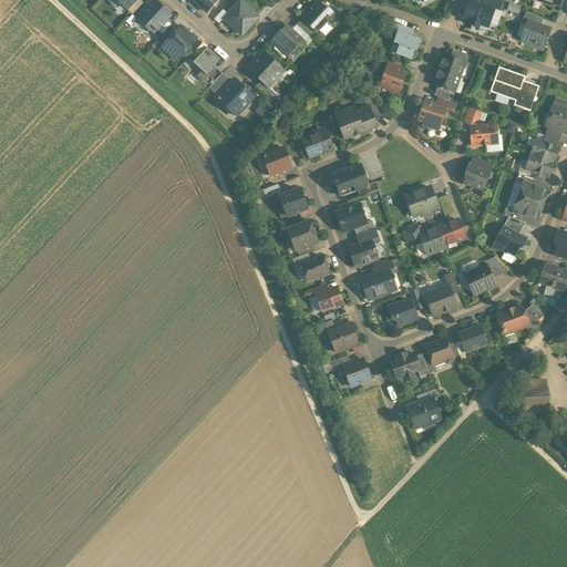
[(115,0),(126,10),(135,0),(115,0)]
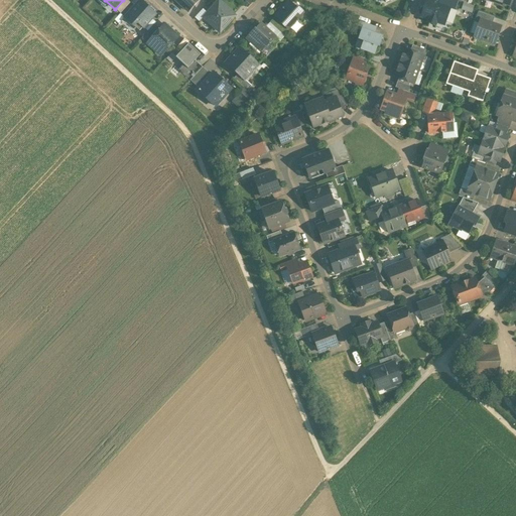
[(126,0),(123,0),(115,9),(120,14),(130,3),(126,0)]
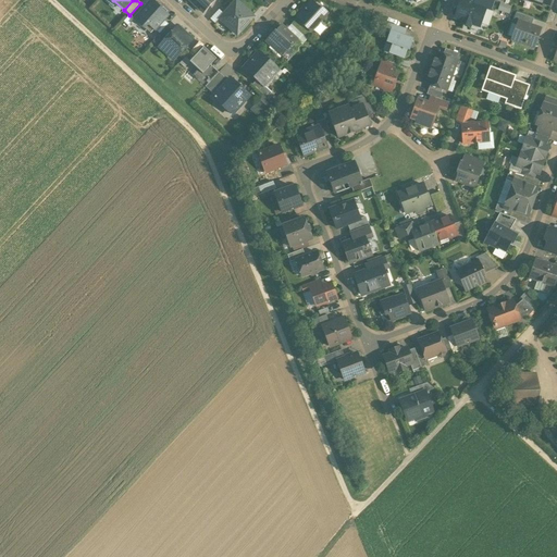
[(214,0),(188,0),(202,13),(214,0)]
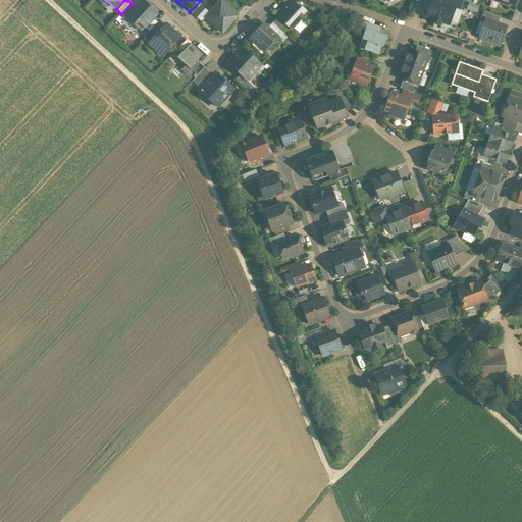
[(280,10),(275,15),(277,17),(285,25),(292,31),(308,12),(300,4),(299,5),(293,0),(289,0),(286,3),(285,2),(278,9),(280,10)]
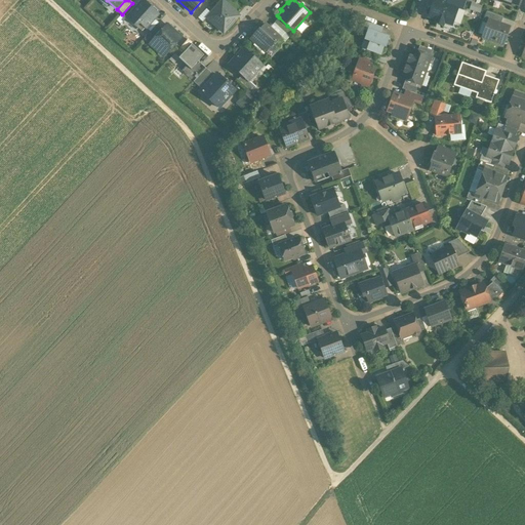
[(448,1),(443,0),(432,0),(427,17),(434,19),(433,23),(444,26),(444,24),(452,26),(454,19),(458,7),(458,5),(448,1)]
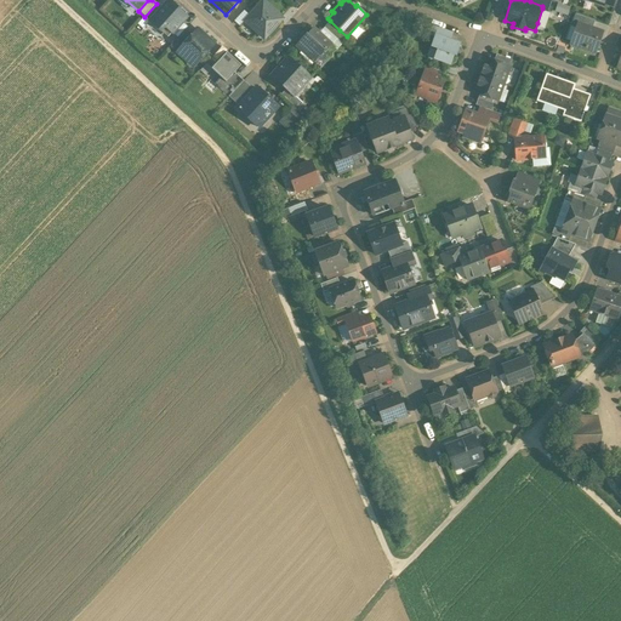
[(530,0),(530,1),(542,6),(542,9),(547,12),(551,0),(530,0)]
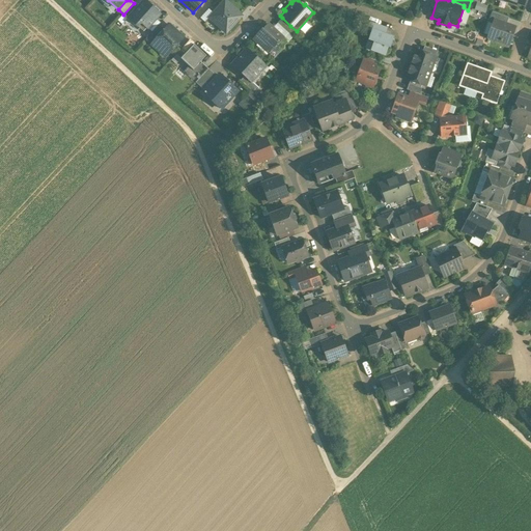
[(144,1),(129,19),(137,26),(139,23),(141,23),(147,28),(156,20),(160,15),(144,1)]
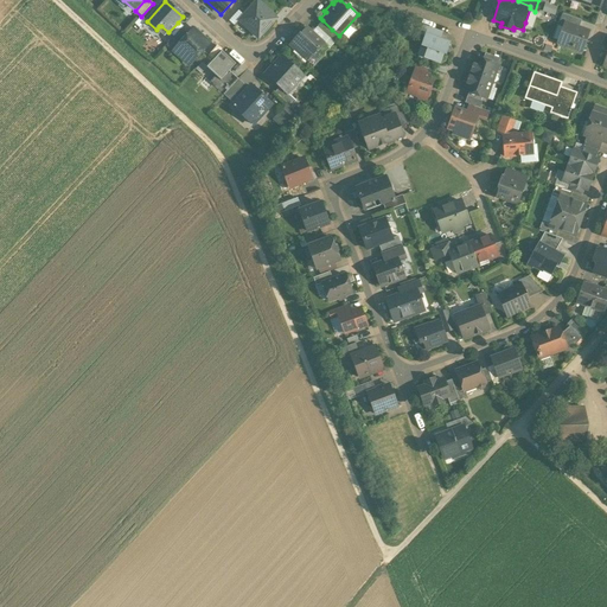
[(276,19),(257,1),(240,21),(257,37),(259,36),(260,37),(276,19)]
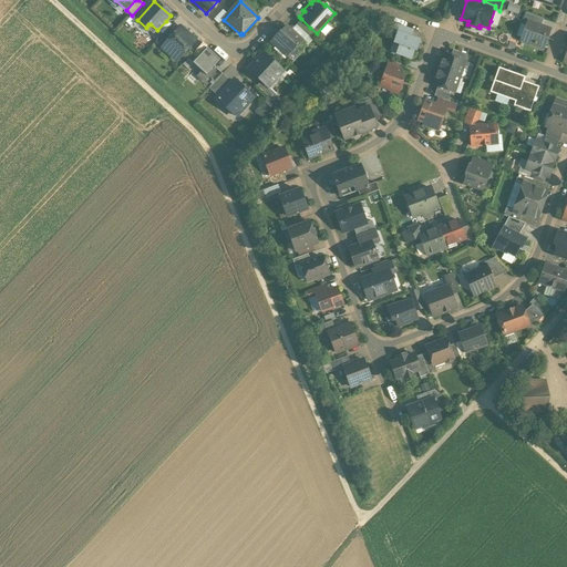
[(516,13),(518,6),(507,2),(505,10),(516,13)]
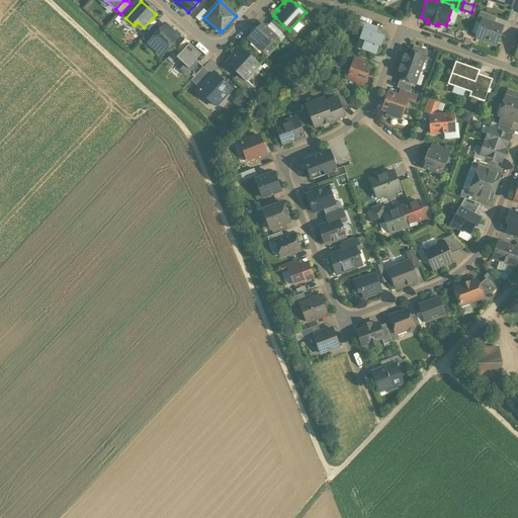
[(496,17),(480,11),(477,22),(480,22),(482,17),(495,22),(496,17)]
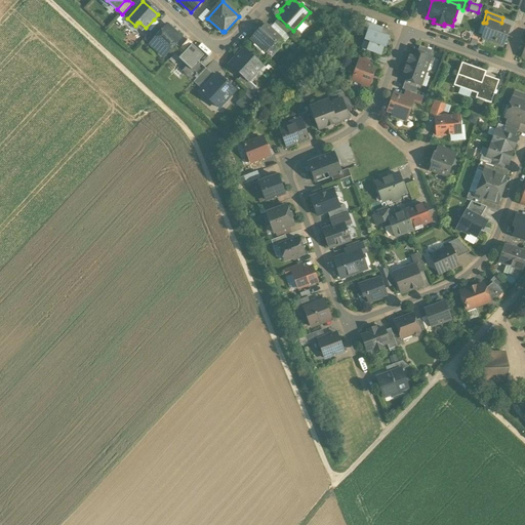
[(287,26),(279,17),(275,23),(283,31),(287,26)]
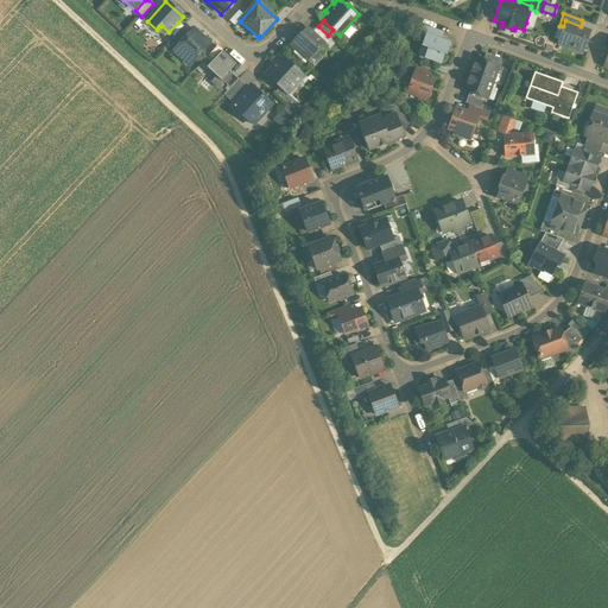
[(581,26),(565,20),(563,26),(556,43),(583,54),(587,44),(588,40),(591,31),(581,26)]
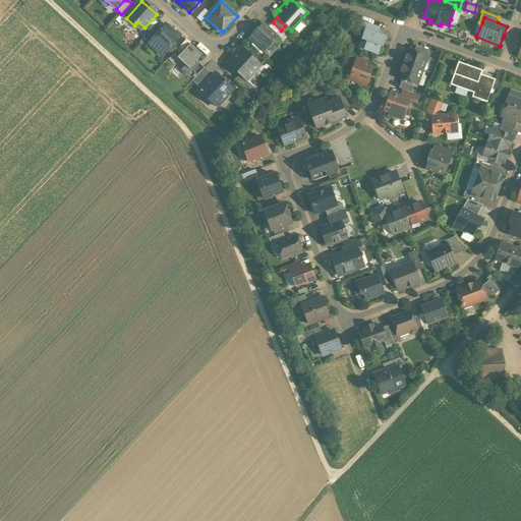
[(153,19),(145,27),(149,32),(155,24),(157,22),(153,19)]
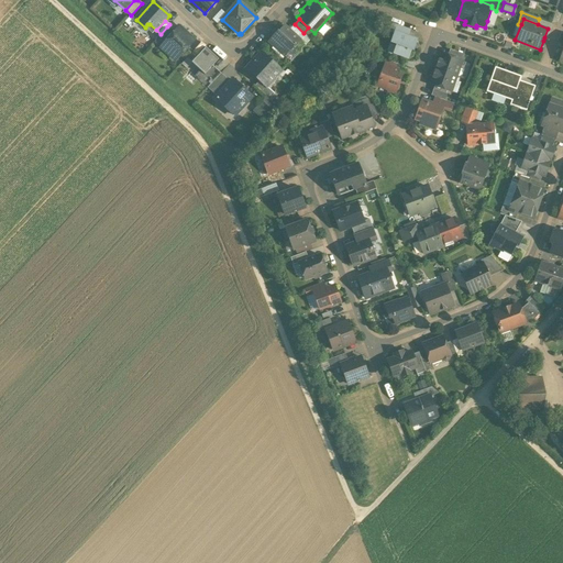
[(165,39),(159,46),(158,47),(175,62),(181,54),(192,42),(197,39),(191,34),(179,23),(172,31),(165,39)]
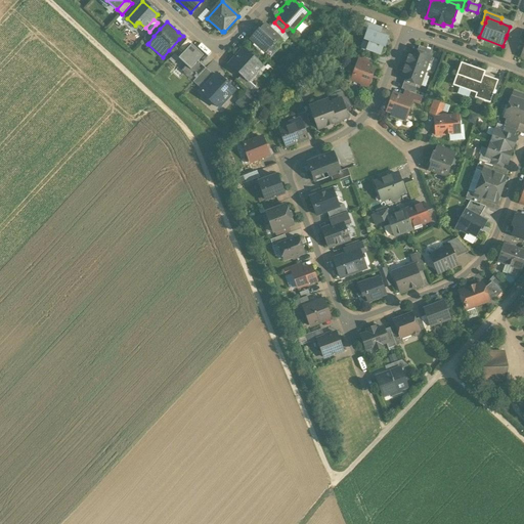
[(265,22),(259,29),(258,28),(248,39),(264,53),(273,44),(281,36),(265,22)]
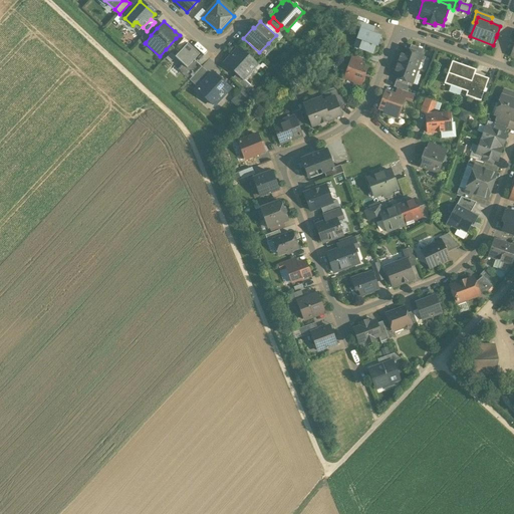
[(147,31),(142,38),(146,42),(151,35),(157,28),(153,24),(147,31)]
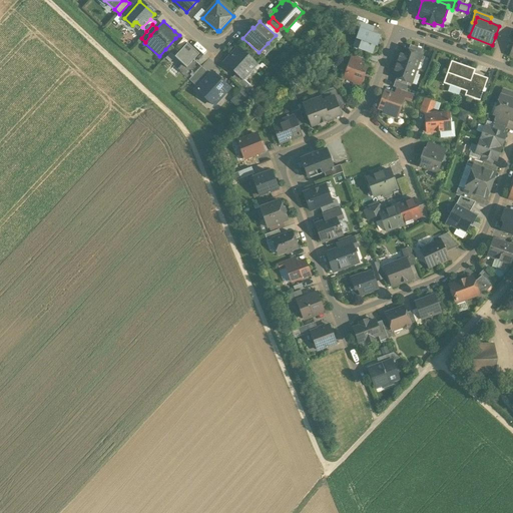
[(287,30),(281,25),(277,30),(282,35),(287,30)]
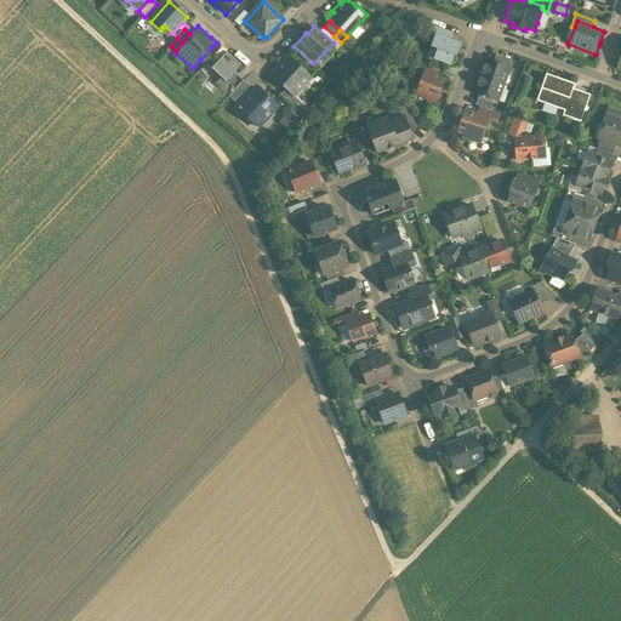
[(460,45),(436,36),(432,47),(438,50),(454,56),(456,57),(460,45)]
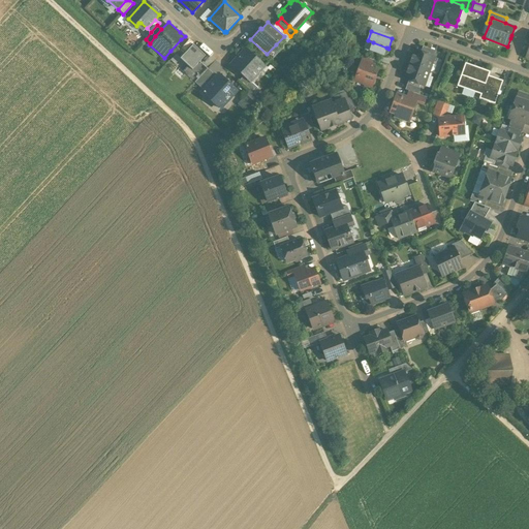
[(386,48),(373,42),(370,50),(383,55),(386,48)]
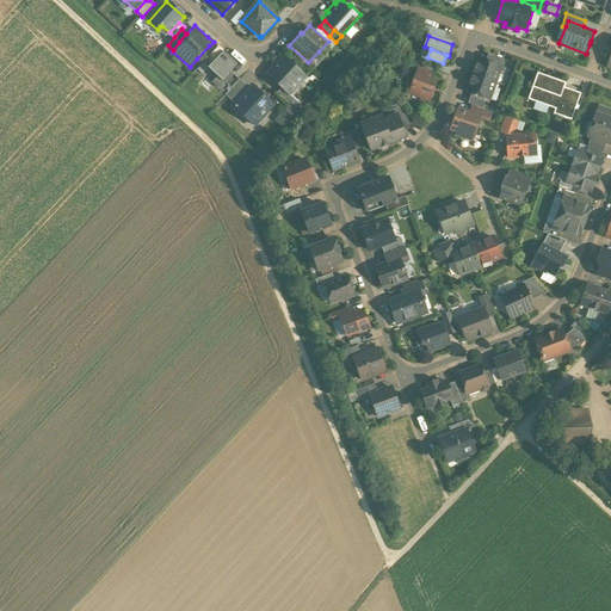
[(230,59),(223,51),(208,68),(217,76),(222,81),(230,72),(238,65),(232,60),(229,59),(230,59)]
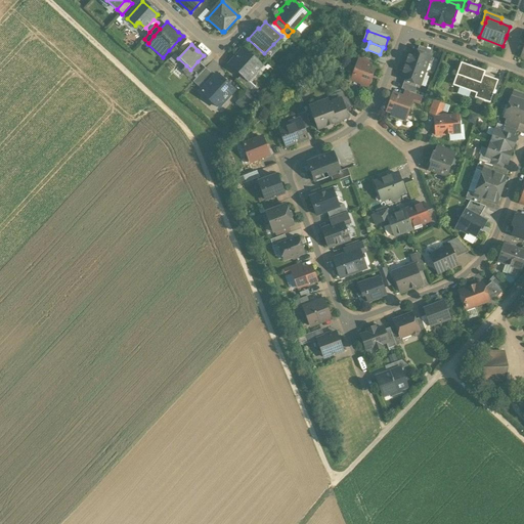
[(432,51),(419,46),(417,52),(430,56),(432,51)]
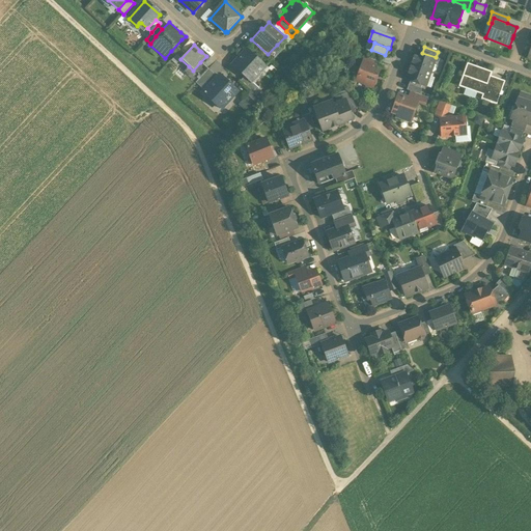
[(266,66),(247,50),(232,65),(244,76),(245,76),(251,82),(252,82),(266,66)]
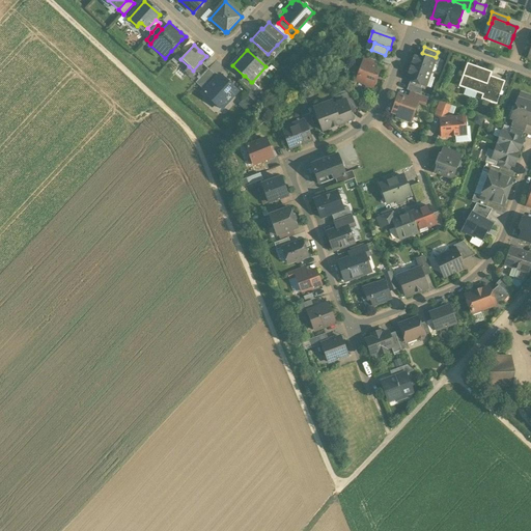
[(422,53),(419,52),(416,53),(415,56),(416,58),(414,65),(430,72),(436,57),(422,53)]
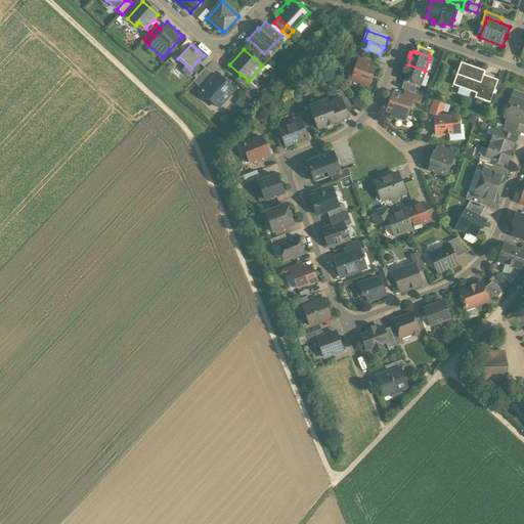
[(370,60),(359,56),(357,61),(368,66),(370,60)]
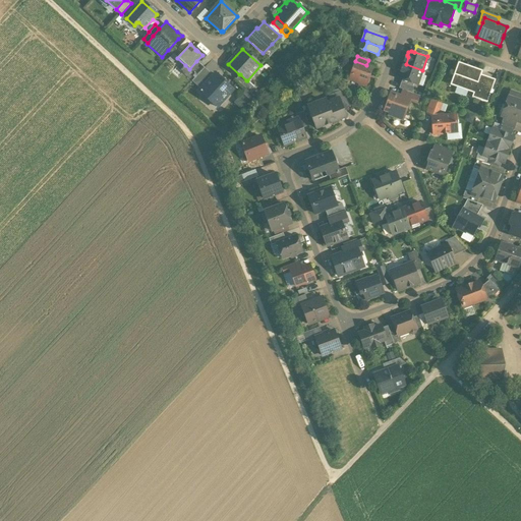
[(196,61),(189,69),(185,65),(180,70),(192,81),(205,68),(196,61)]
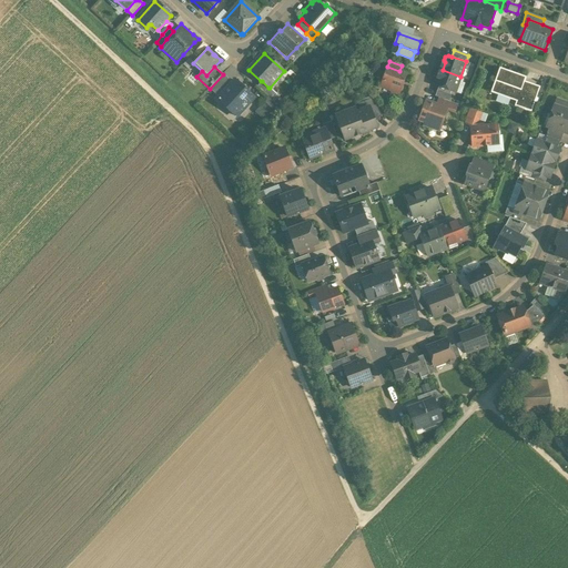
[(399,71),(387,67),(381,85),(393,90),(392,92),(399,94),(406,73),(399,71)]
